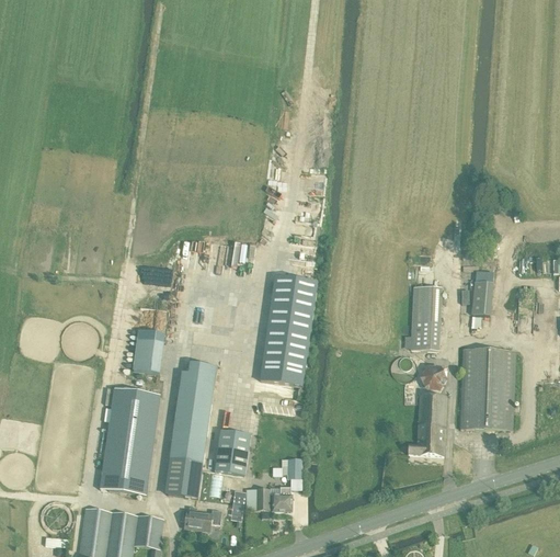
[(275,275),(260,379),(296,386),(311,281),(275,275)]
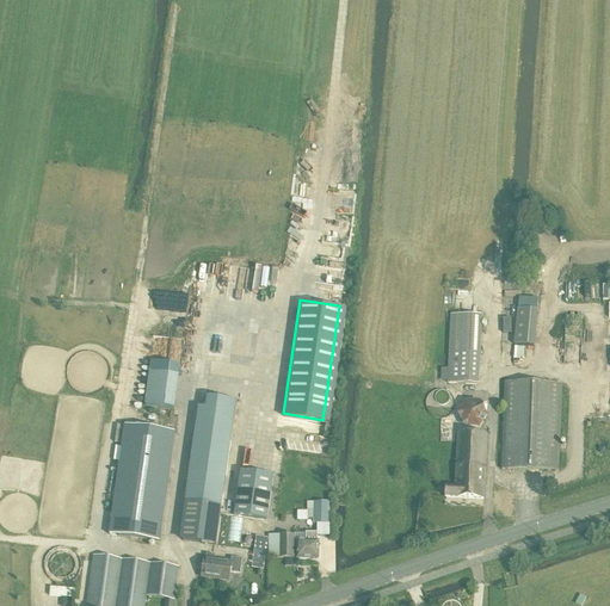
[(478,382),(481,314),(450,311),(447,379),(478,382)]
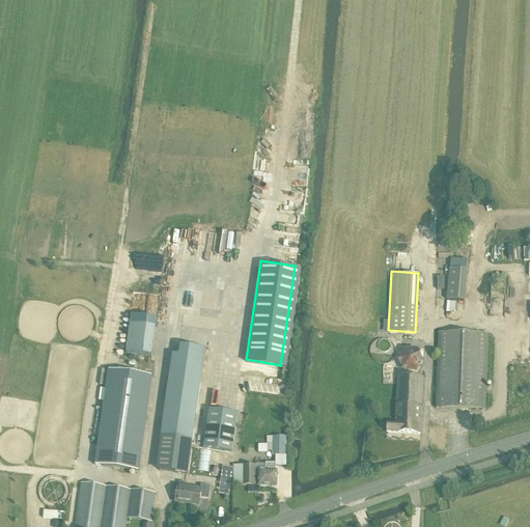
[(157,315),(131,311),(124,350),(150,354),(157,315)]
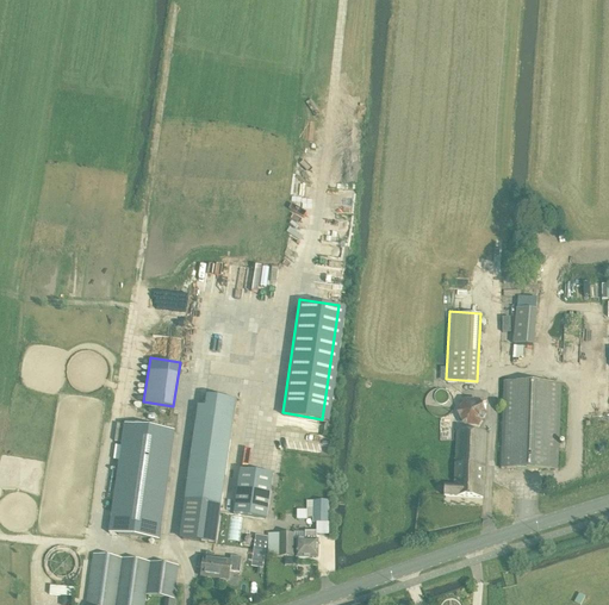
[(557,467),(560,380),(503,378),(499,465),(557,467)]
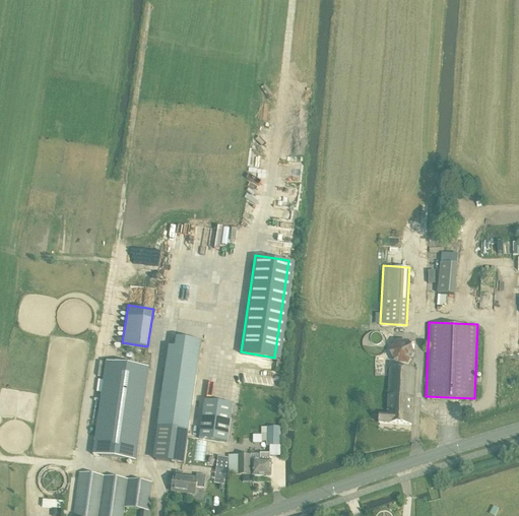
[(407,362),(414,349),(407,338),(395,337),(388,348),(395,362),(407,362)]
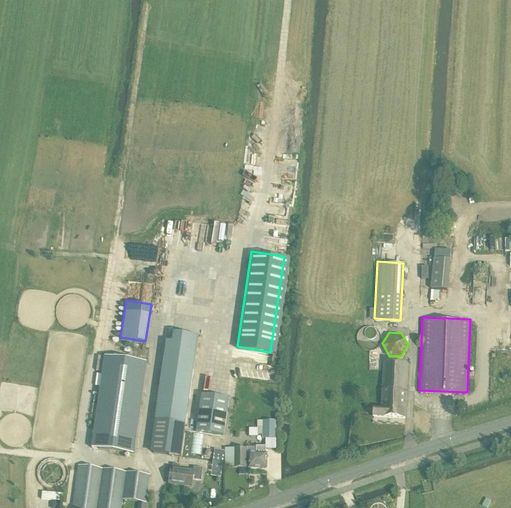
[(166,338),(154,417),(184,421),(195,342),(171,339),(166,338)]
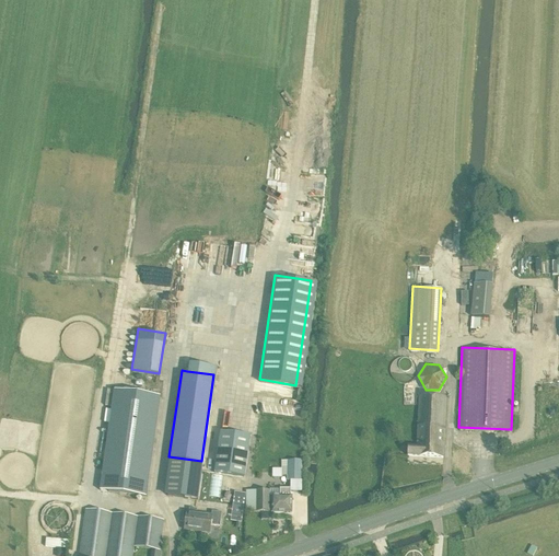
[(113,387),(100,487),(144,494),(159,393),(113,387)]
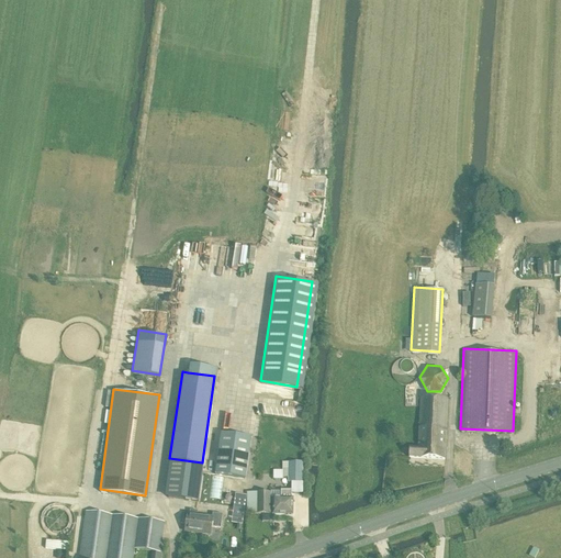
[(405,389),(405,402),(417,403),(417,390),(405,389)]
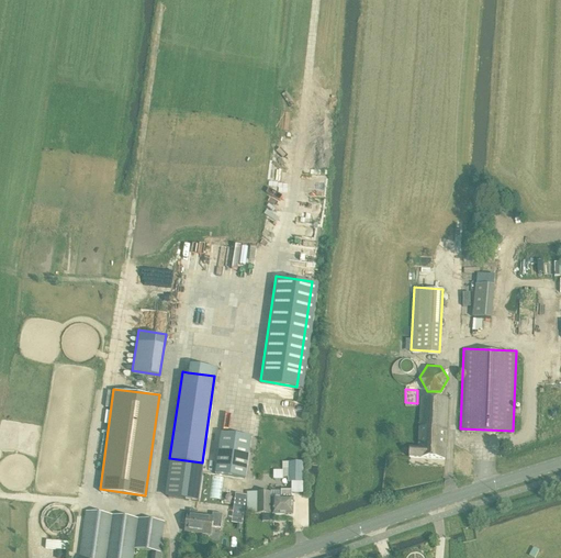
[(444,456),(445,428),(445,426),(446,395),(421,394),(418,445),(408,445),(408,454),(418,454),(418,455),(444,456)]
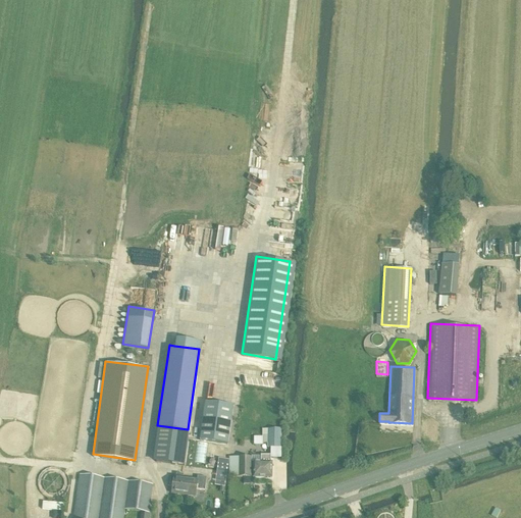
[(154,453),(153,456),(156,459),(184,463),(187,437),(188,429),(157,425),(154,453)]
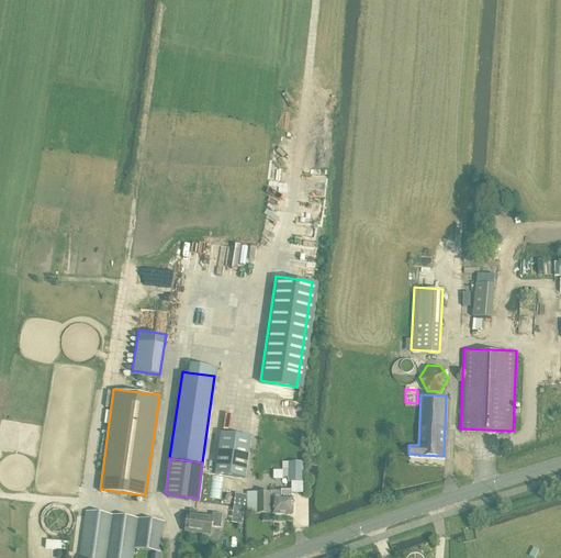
[(301,490),(301,479),(302,459),(288,458),(288,479),(293,479),(293,489),(301,490)]
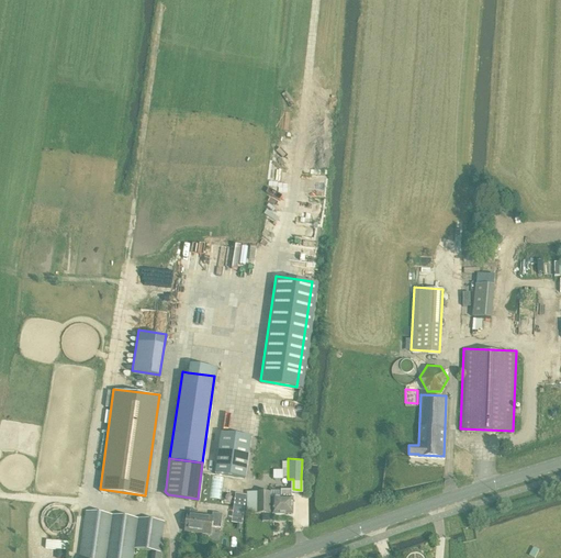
[(291,511),(292,494),(291,494),(291,488),(281,488),(280,494),(273,494),(273,510),(291,511)]
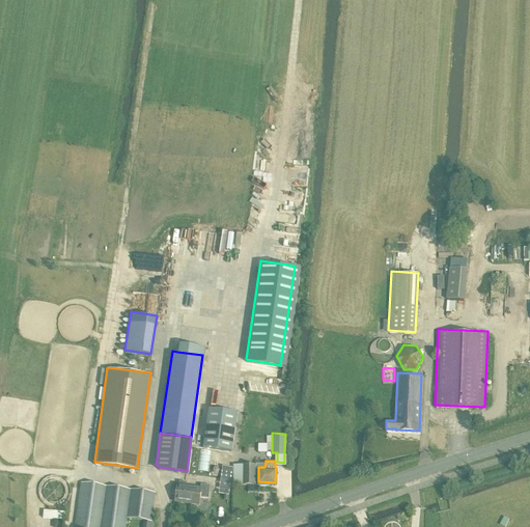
[(255,482),(255,462),(233,462),(232,481),(255,482)]
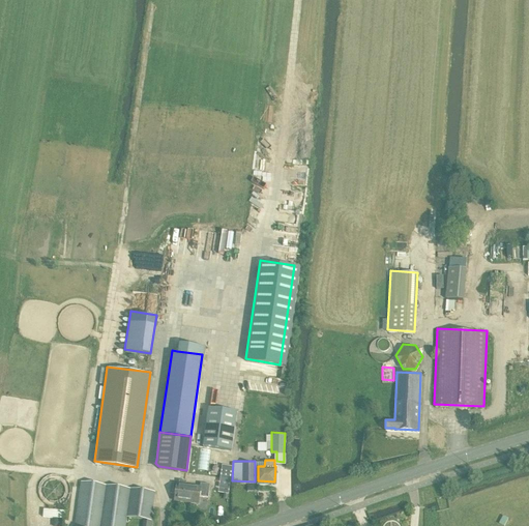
[(177,481),(175,498),(197,500),(198,494),(207,495),(209,481),(200,480),(199,484),(185,483),(186,478),(179,477),(179,481),(177,481)]
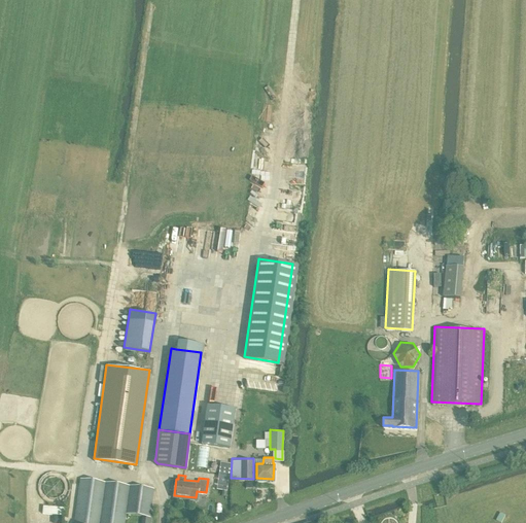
[(150,514),(153,487),(153,486),(79,476),(73,522),(124,522),(126,511),(150,514)]
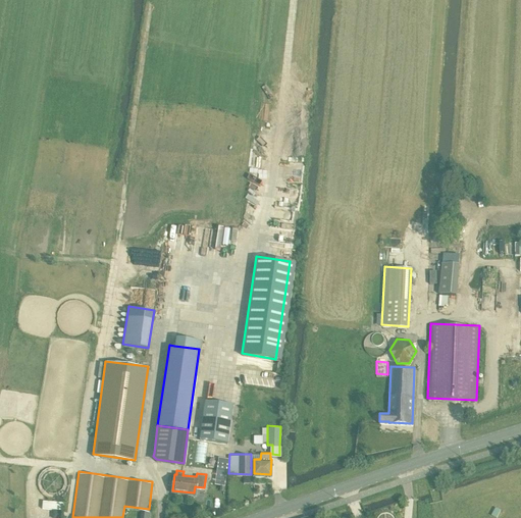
[(497,516),(500,509),(495,506),(490,513),(497,516)]
